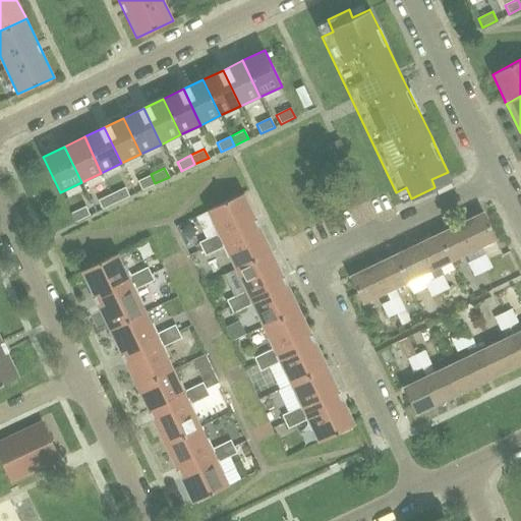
[(151,174),(137,180),(141,189),(155,183),(151,174)]
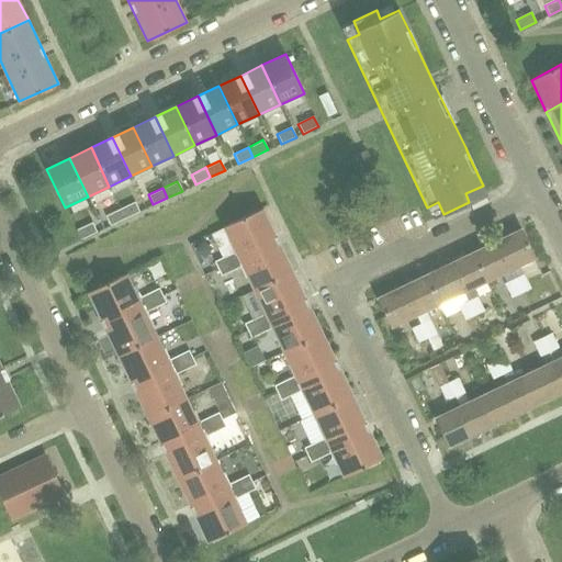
[(135,201),(120,209),(124,218),(139,211),(135,201)]
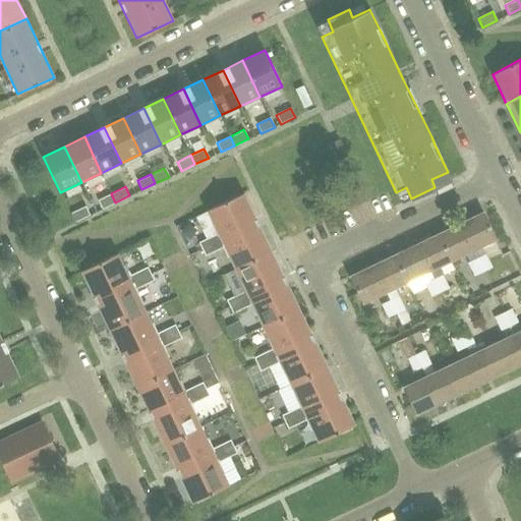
[(111,193),(98,199),(102,209),(115,203),(111,193)]
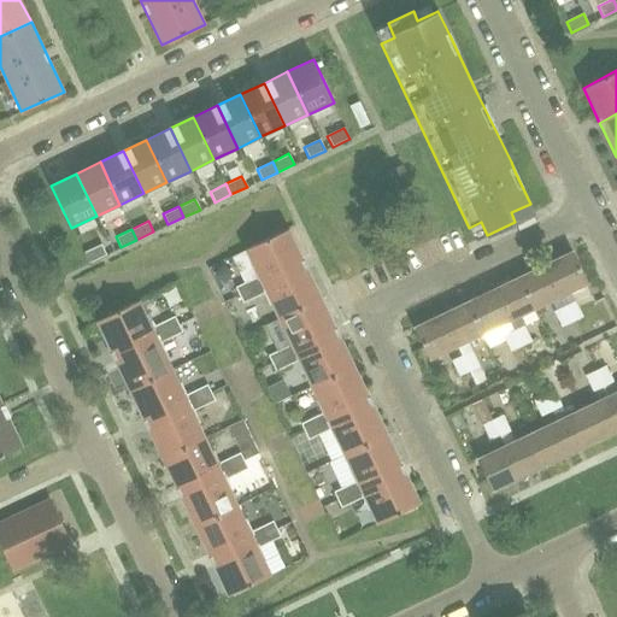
[(304,264),(301,258),(287,229),(246,250),(258,276),(263,285),(304,264)]
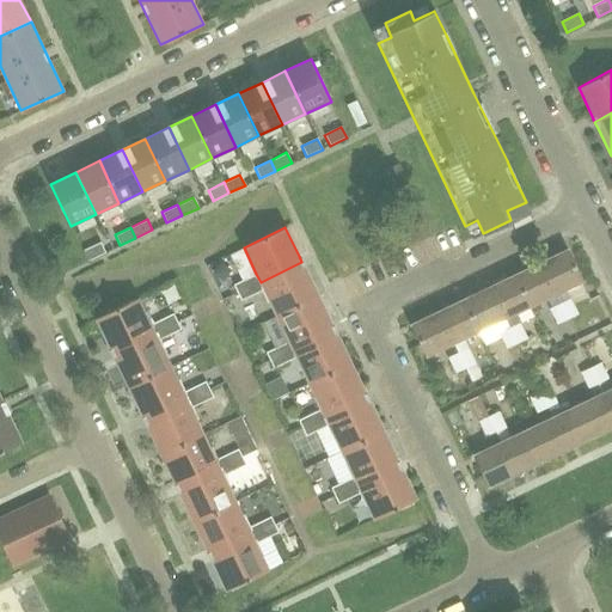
[(101,243),(84,250),(89,262),(105,254),(101,243)]
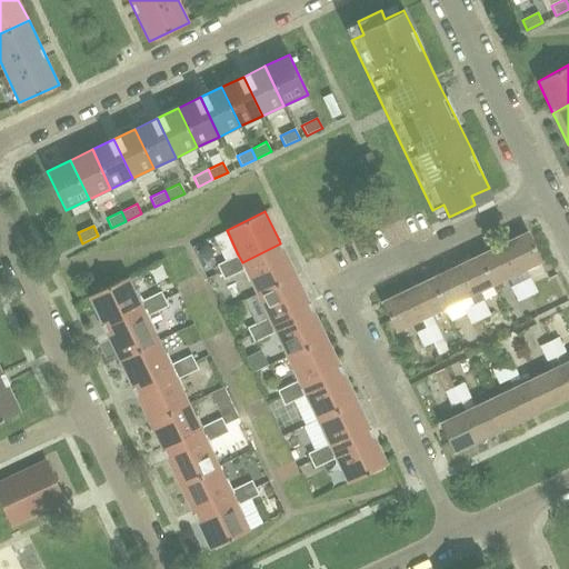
[(502,245),(517,272),(540,260),(527,232),(502,245)]
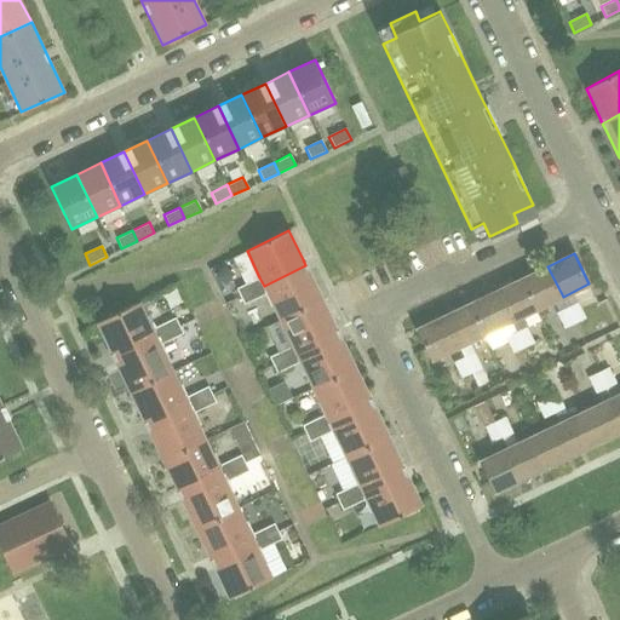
[(268,292),(280,320),(322,299),(309,271),(305,265),(264,286),(259,277),(248,282),(256,298),(268,292)]
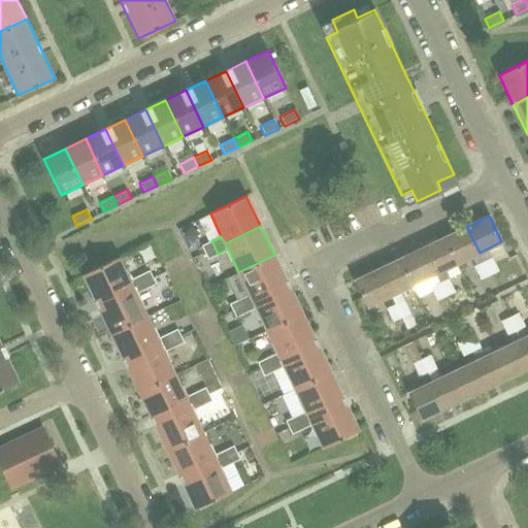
[(457,263),(480,253),(466,227),(444,237),(457,263)]
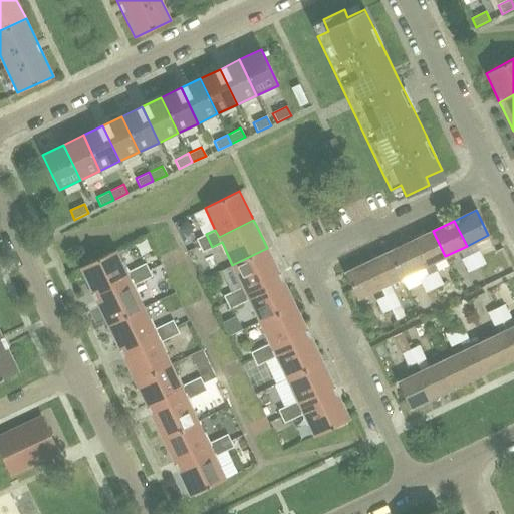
[(414,240),(411,242),(423,267),(431,263),(445,256),(433,231),(428,233),(414,240)]
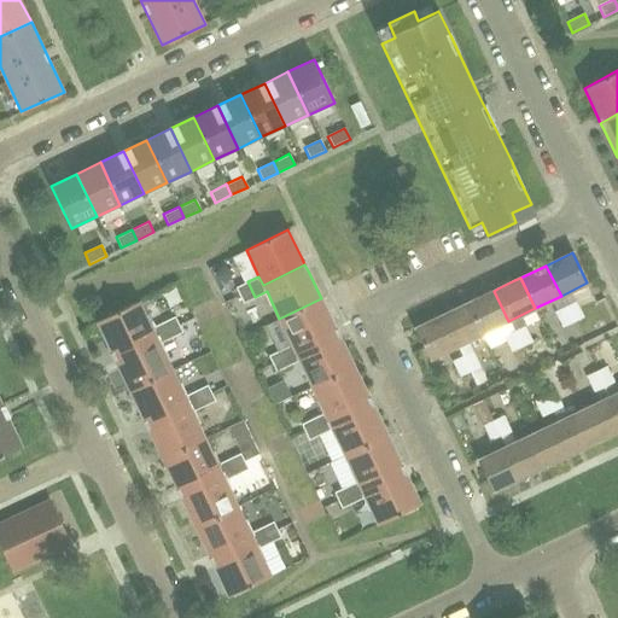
[(248,281),(235,287),(243,303),(255,297),(248,281)]
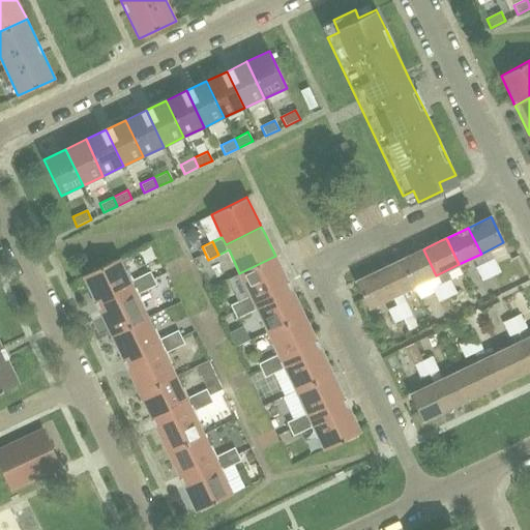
[(414,286),(436,275),(423,249),(402,260),(414,286)]
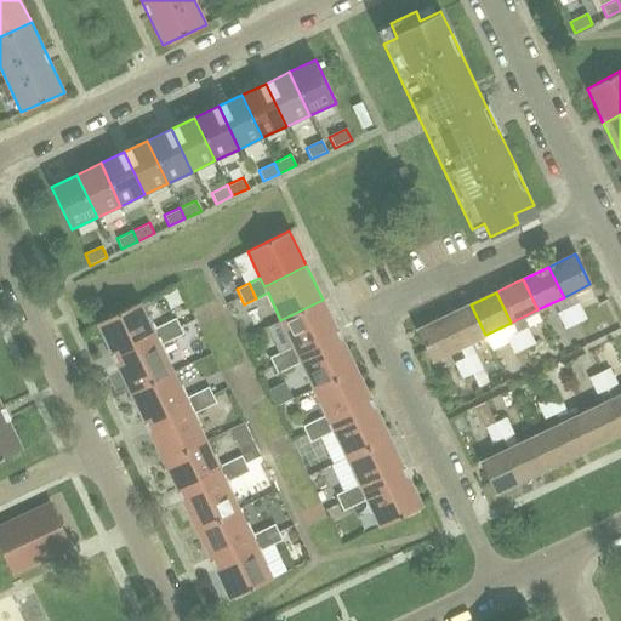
[(336,328),(323,300),(280,320),(294,347),(297,354),(340,335),(336,328)]
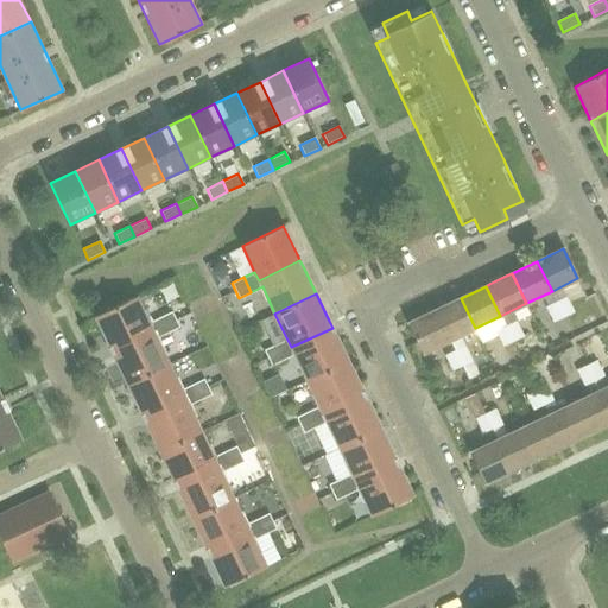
[(150,322),(137,296),(95,315),(109,343),(112,349),(153,330),(157,337),(169,333),(162,317),(150,322)]
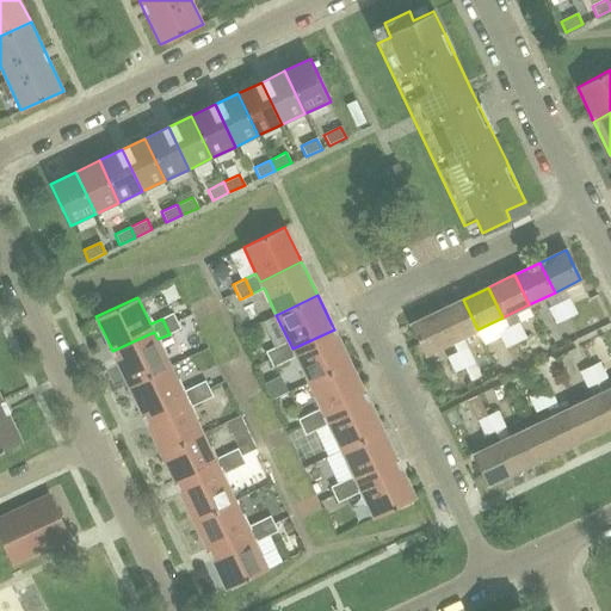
[(557,303),(565,319),(574,314),(567,298),(557,303)]
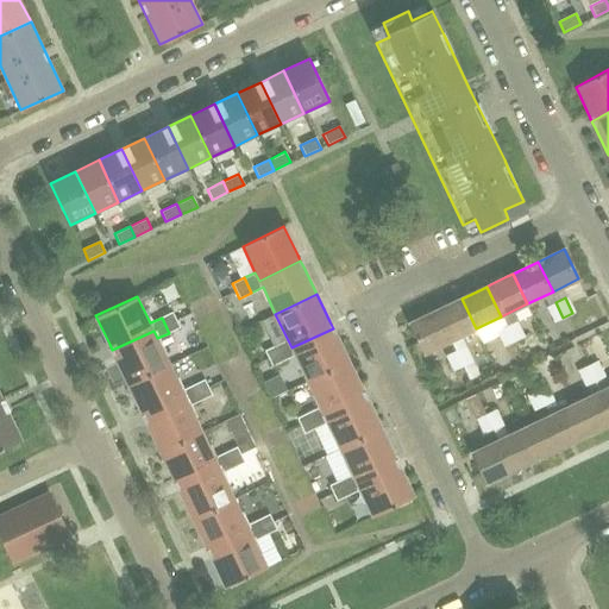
[(450,341),(476,328),(462,299),(435,311),(450,341)]
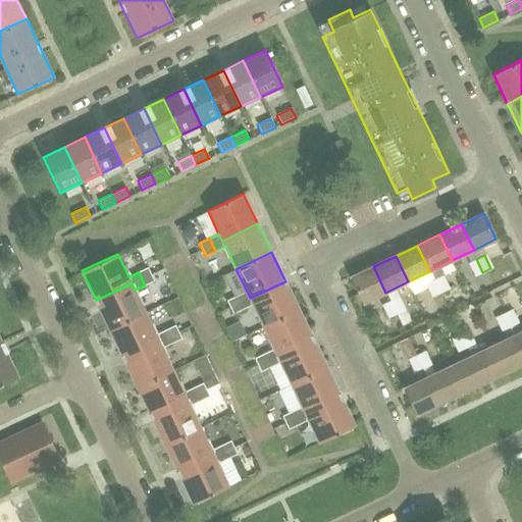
[(474,276),(482,272),(476,259),(468,263),(474,276)]
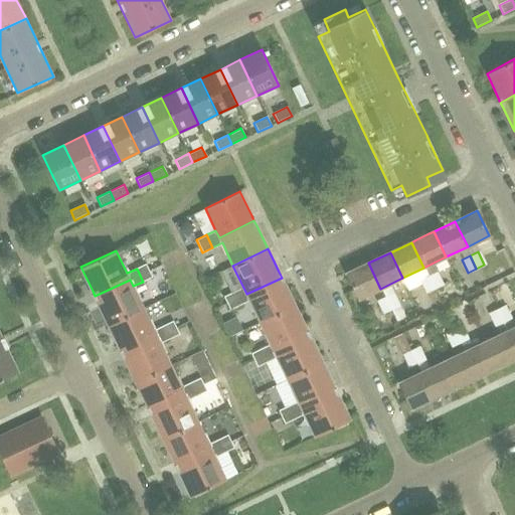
[(358,299),(380,289),(368,263),(346,274),(358,299)]
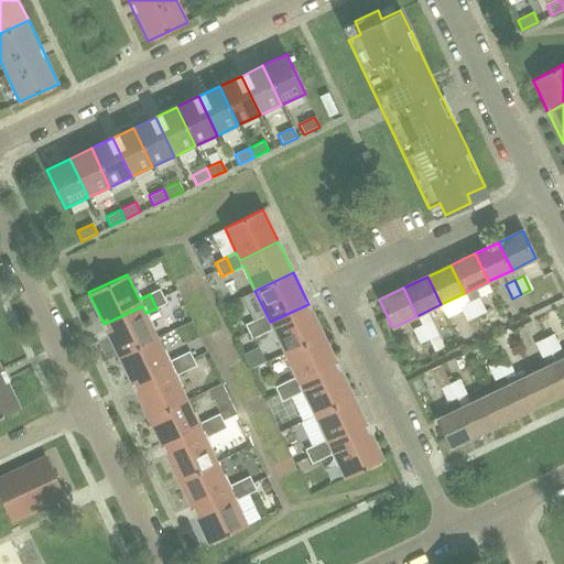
[(156,308),(166,303),(160,289),(150,294),(156,308)]
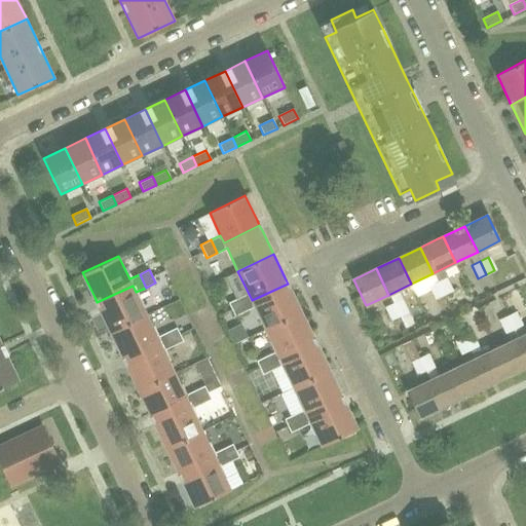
[(446,278),(438,283),(444,295),(452,291),(446,278)]
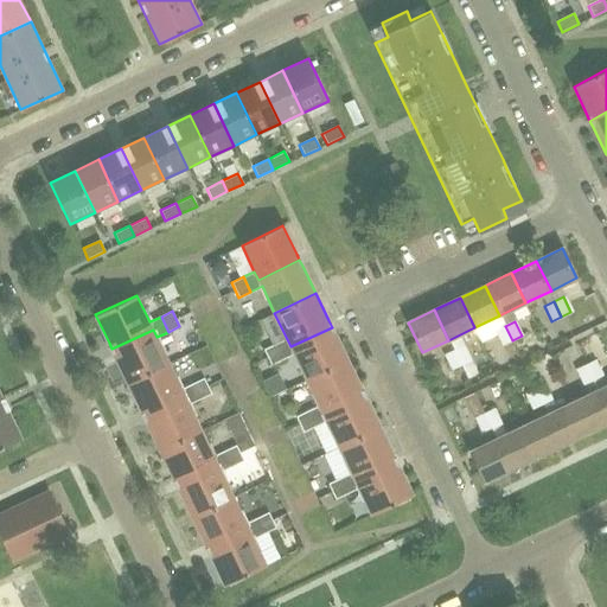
[(503,345),(512,340),(505,326),(496,331),(503,345)]
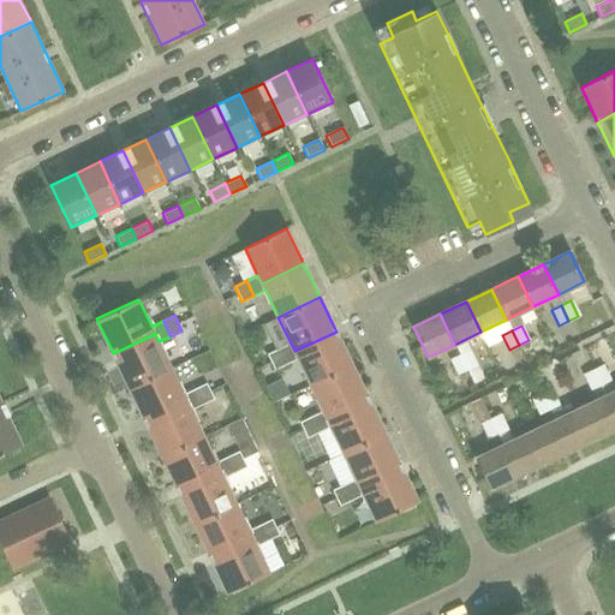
[(298,359),(310,386),(352,365),(339,336),(336,332),(294,351),(291,344),(279,348),(286,364),(298,359)]
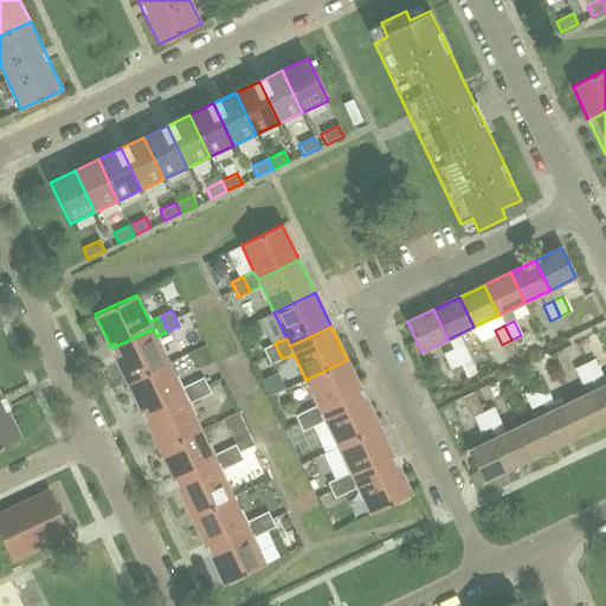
[(111,348),(114,354),(128,382),(169,362),(156,336),(153,329),(111,348)]
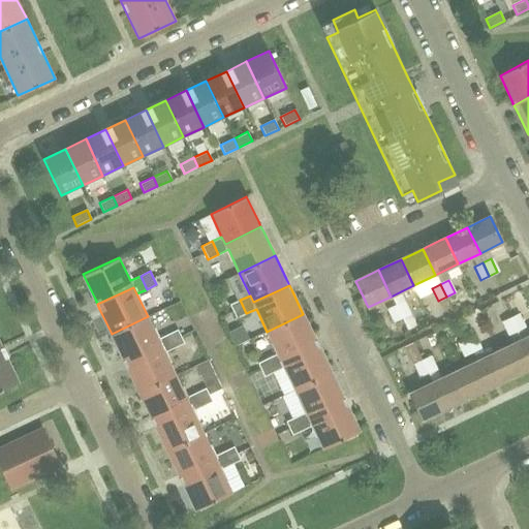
[(240,300),(230,305),(237,318),(246,313),(240,300)]
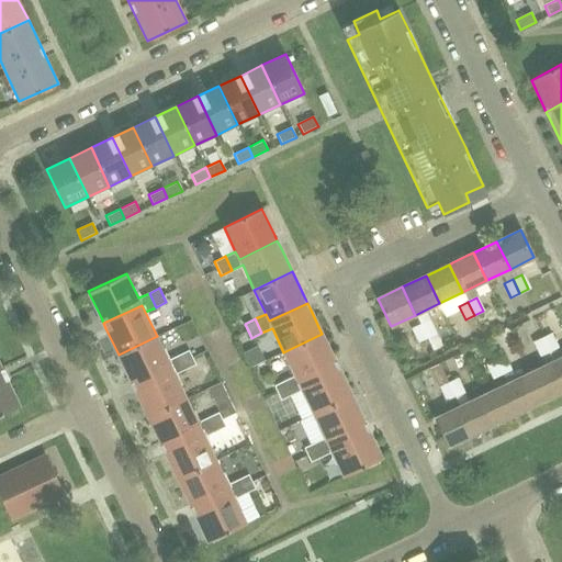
[(419,324),(426,338),(435,334),(428,319),(419,324)]
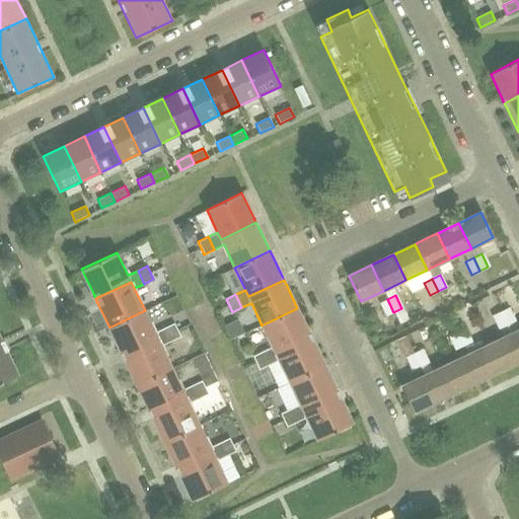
[(385,316),(393,312),(387,299),(379,303),(385,316)]
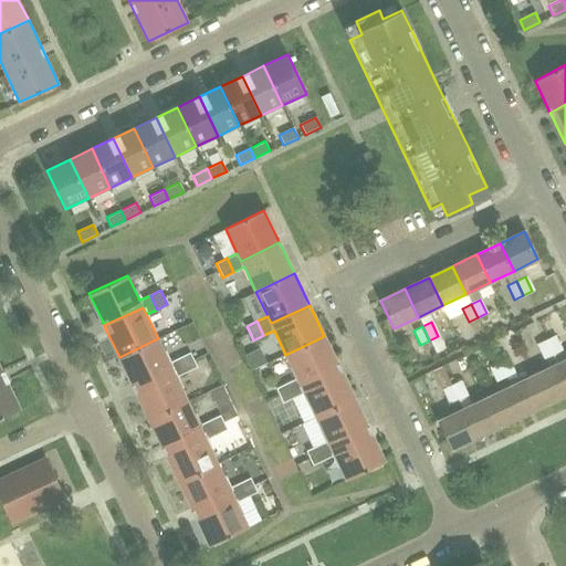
[(547,339),(554,354),(563,349),(556,335),(547,339)]
